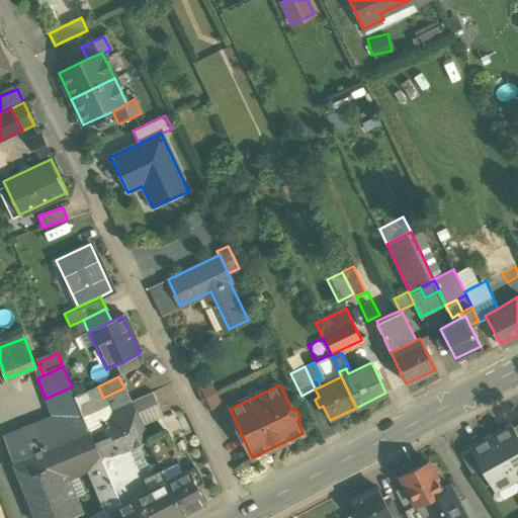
[(72,386),(46,399),(54,421),(62,442),(89,431),(90,431),(86,421),(81,408),(76,398),(72,386)]
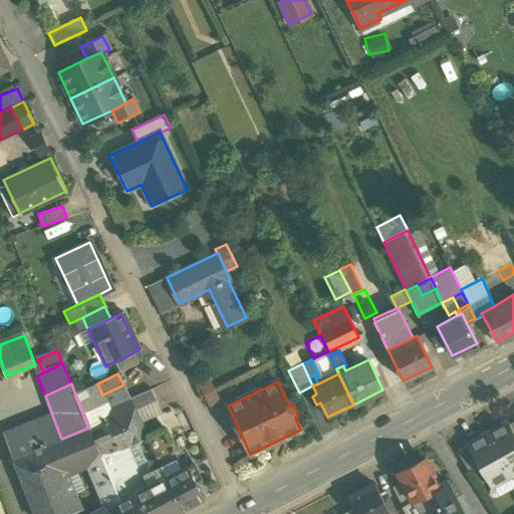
[(97,383),(75,395),(80,405),(102,395),(97,383)]
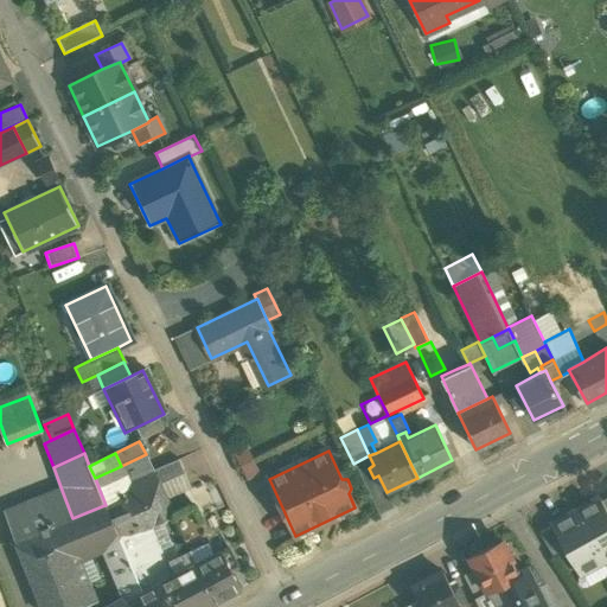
[(146,454),(121,466),(129,483),(154,471),(146,454)]
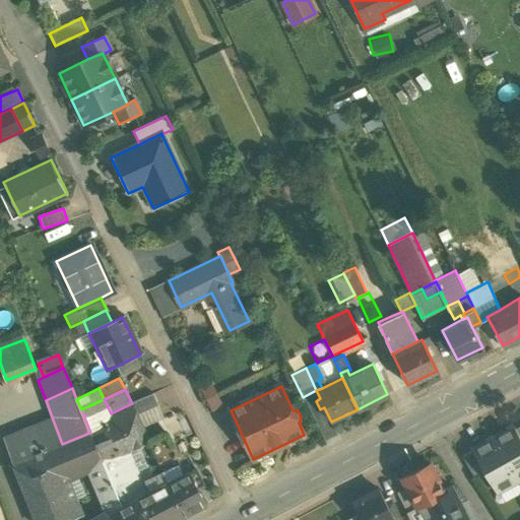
[(153,394),(132,403),(137,415),(158,405),(153,394)]
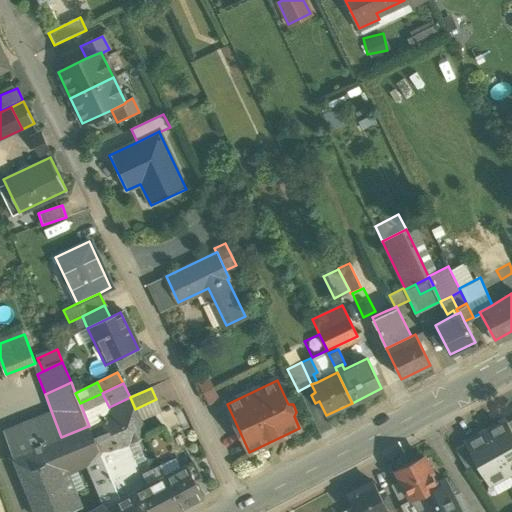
[(102,393),(80,403),(85,416),(109,407),(102,393)]
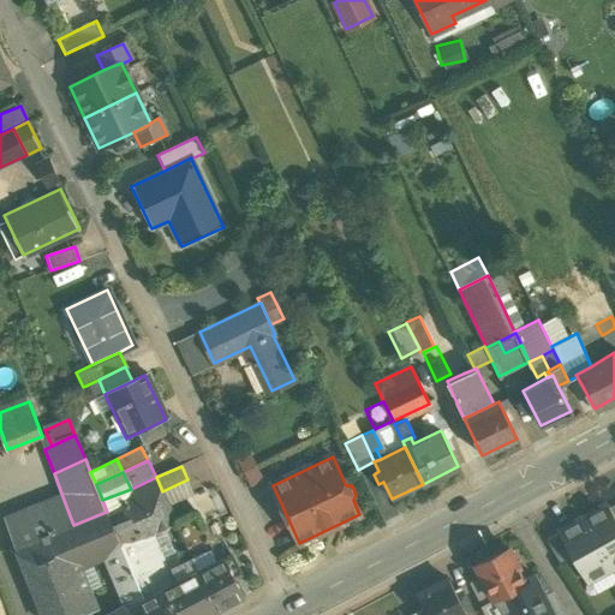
[(162,491),(156,477),(131,489),(142,514),(147,512),(155,531),(156,531),(157,532),(178,523),(177,520),(162,491)]
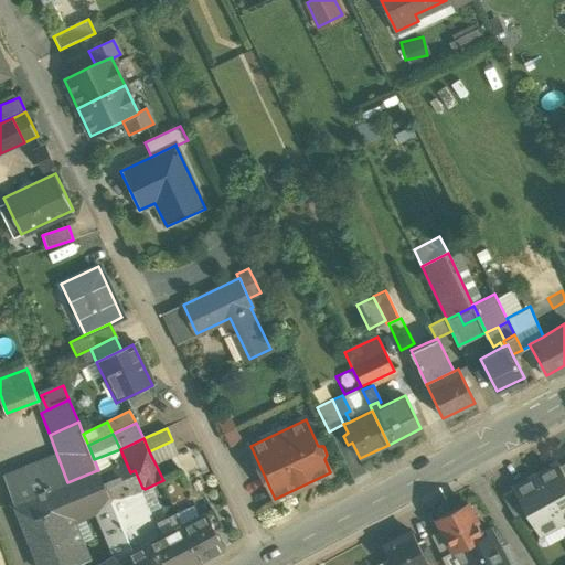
[(120,449),(94,459),(98,470),(97,470),(112,502),(119,520),(129,515),(138,535),(155,526),(152,523),(153,522),(150,513),(152,512),(142,488),(135,470),(130,472),(120,449)]
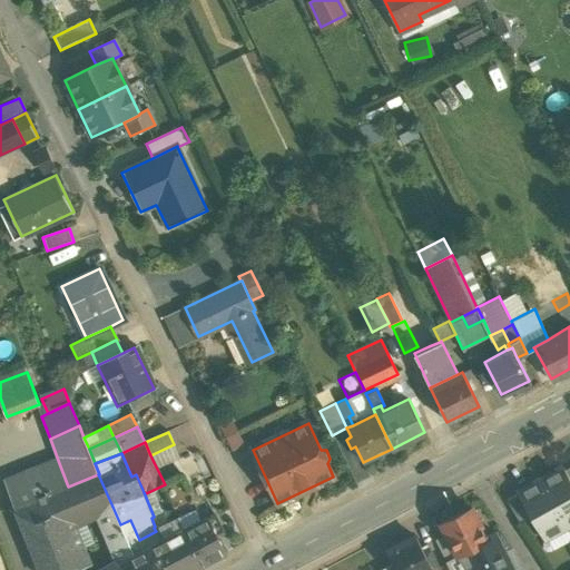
[(59,463),(6,485),(16,509),(53,493),(68,487),(59,463)]
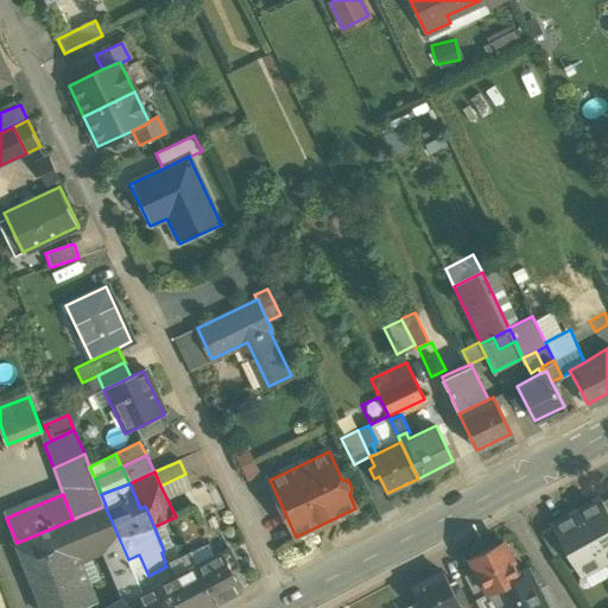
[(601,499),(576,512),(605,562),(607,559),(607,511),(602,501),(601,499)]
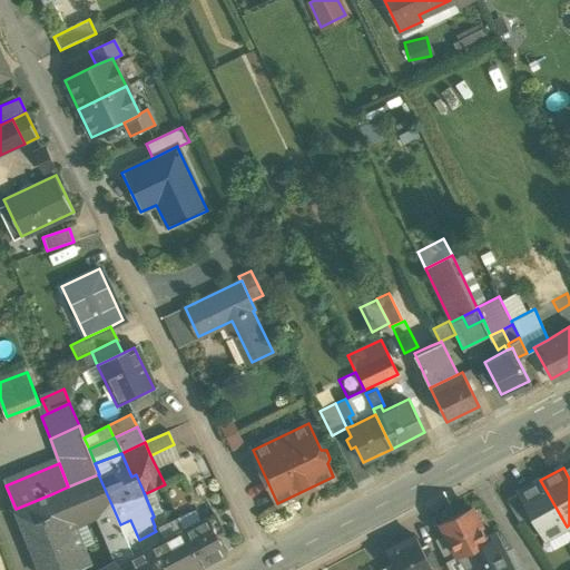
[(68,487),(53,493),(67,526),(97,513),(112,507),(98,474),(68,487)]
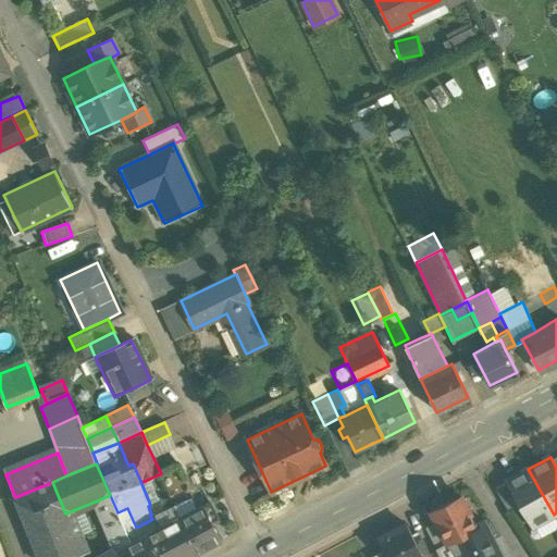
[(198,507),(177,463),(160,471),(161,473),(176,507),(181,516),(198,507)]
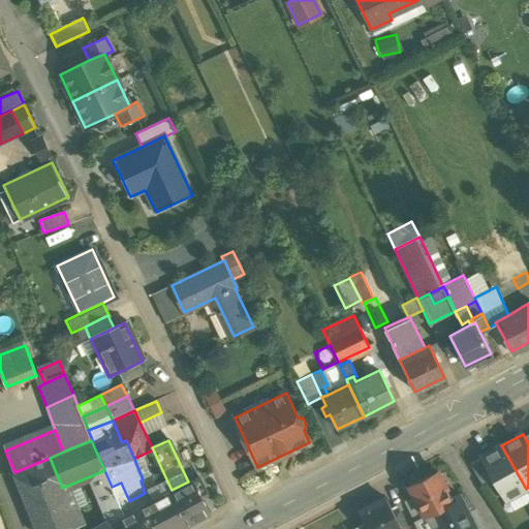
[(526,489),(501,445),(480,458),(480,459),(493,480),(504,501),(526,489)]
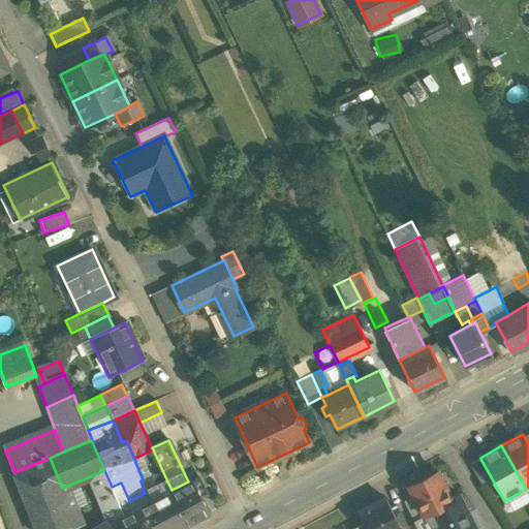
[(50,458),(14,472),(37,528),(69,528),(78,526),(62,488),(50,458)]
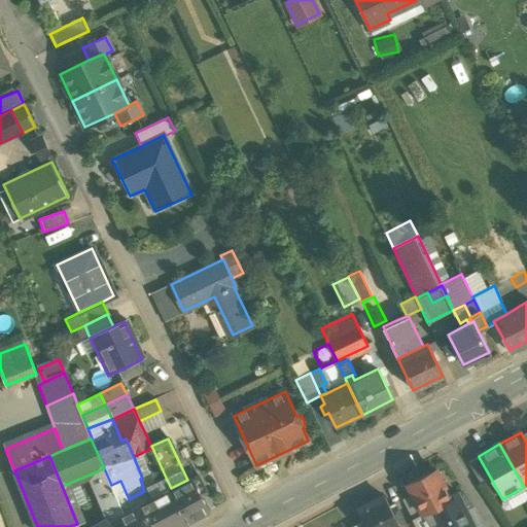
[(491,479),(479,457),(468,462),(481,484),(491,479)]
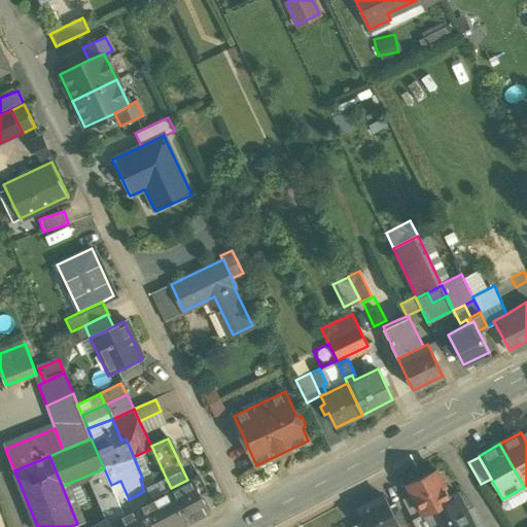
[(104,468),(90,475),(110,523),(123,516),(124,516),(111,485),(104,468)]
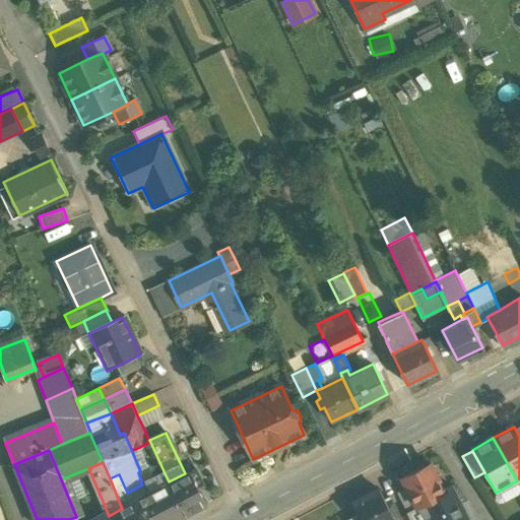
[(431,464),(404,477),(409,486),(419,507),(426,503),(446,494),(443,488),(431,464)]
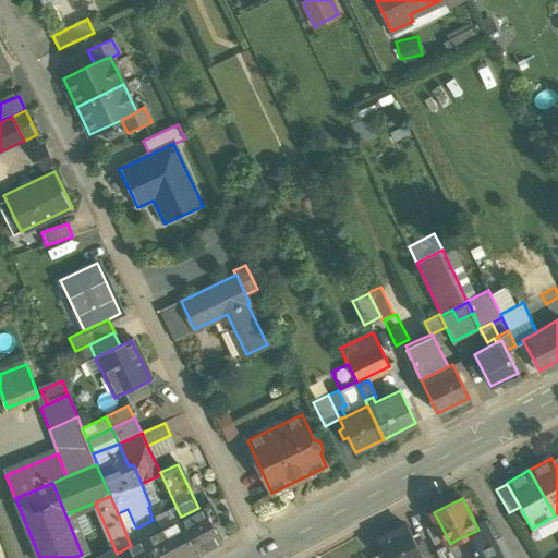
[(198,508),(181,517),(199,554),(222,542),(213,521),(218,519),(210,501),(198,508)]
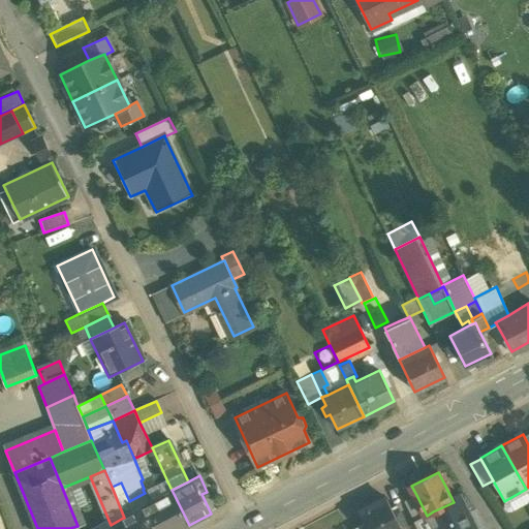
[(167,481),(151,491),(155,499),(172,490),(167,481)]
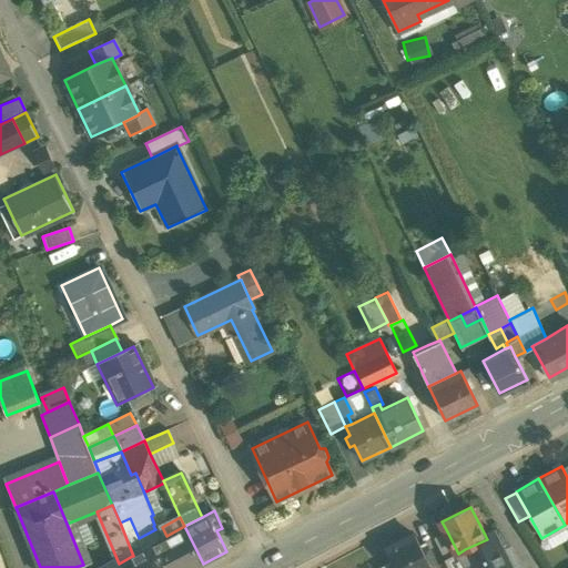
[(139,538),(130,518),(120,523),(133,556),(144,549),(139,538)]
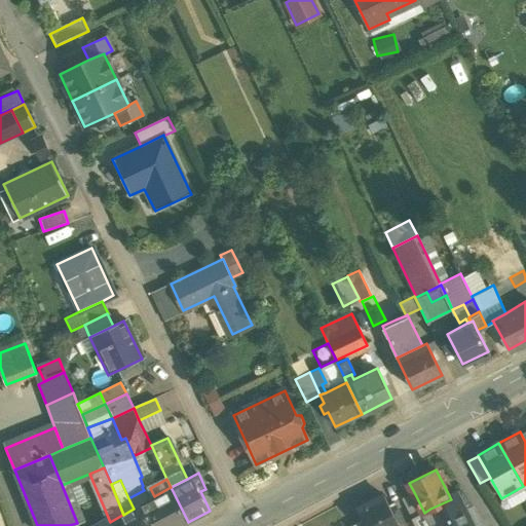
[(123,515),(122,515),(127,525),(180,525),(188,522),(171,487),(154,496),(134,509),(123,515)]
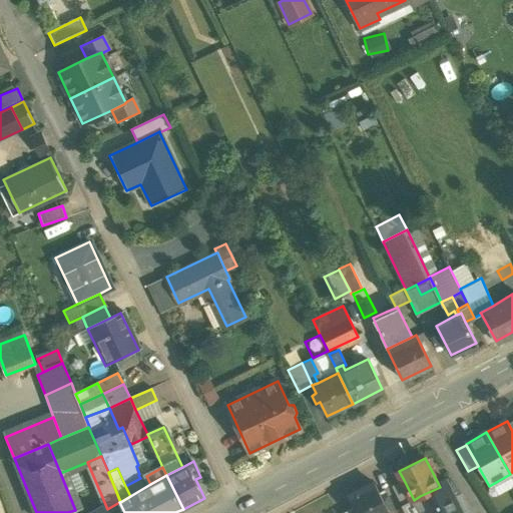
[(140,478),(125,486),(130,496),(150,484),(146,476),(140,478)]
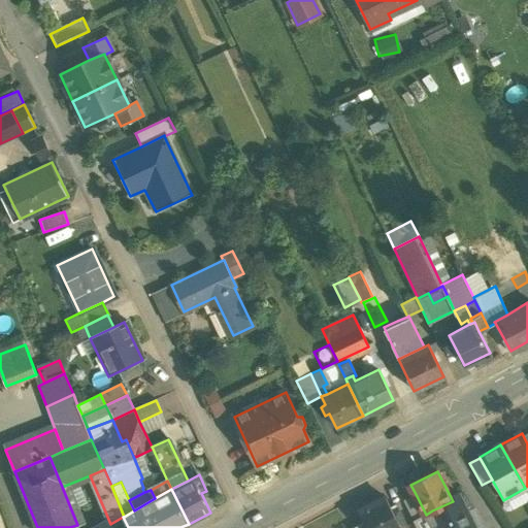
[(453,501),(432,510),(440,527),(474,527),(457,492),(450,495),(453,501)]
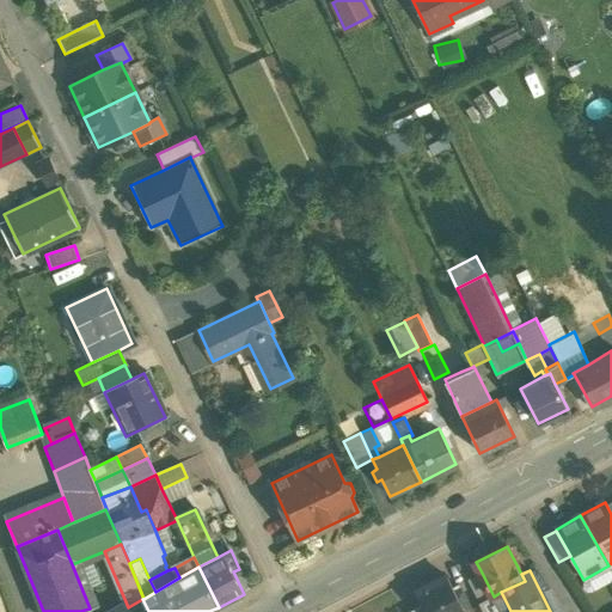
[(494,597),(482,573),(467,580),(484,611),(500,611),(505,610),(505,611),(510,611),(501,592),(494,597)]
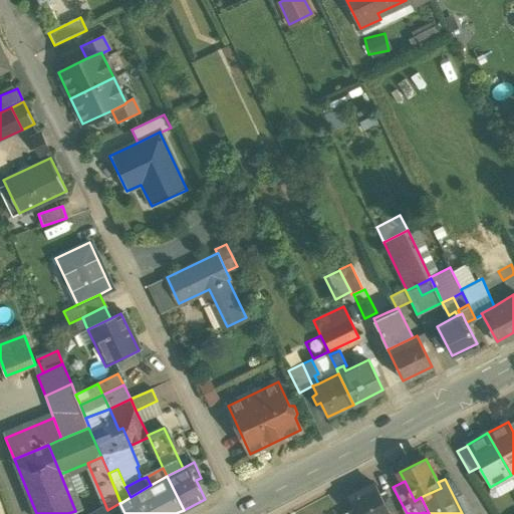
[(375,484),(349,498),(354,509),(357,513),(393,513),(397,512),(388,493),(381,496),(375,484)]
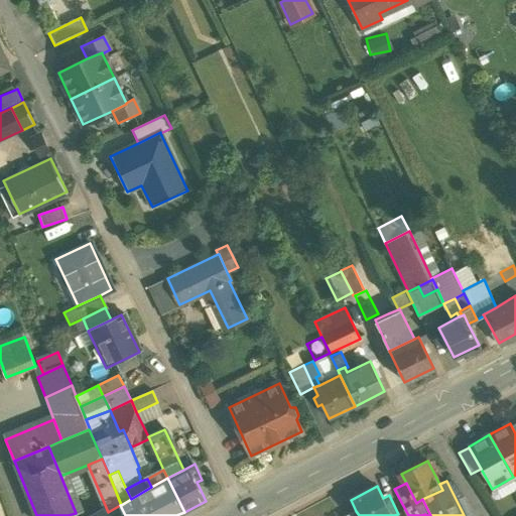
[(108,512),(100,515),(125,515),(120,505),(108,512)]
